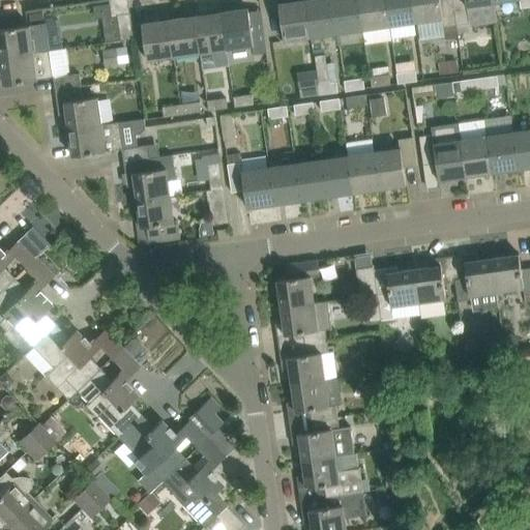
[(128,0),(110,0),(112,17),(118,16),(121,39),(135,37),(128,0)]
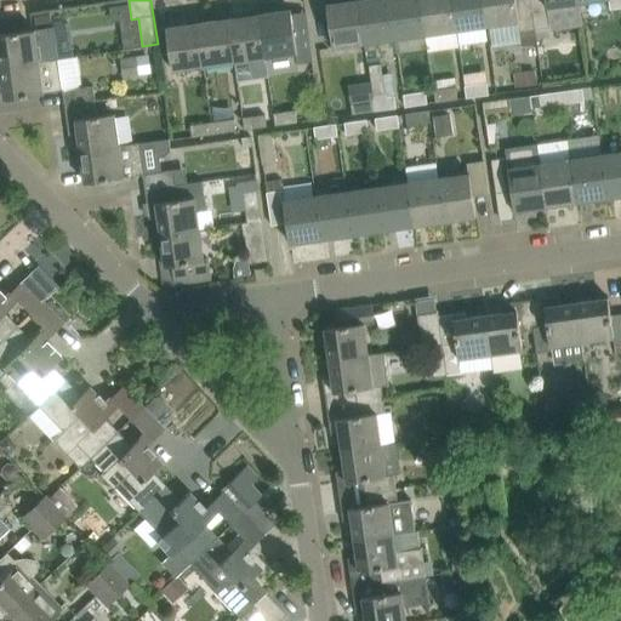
[(358,0),(328,5),(331,28),(334,47),(366,44),(360,0),(358,0)]
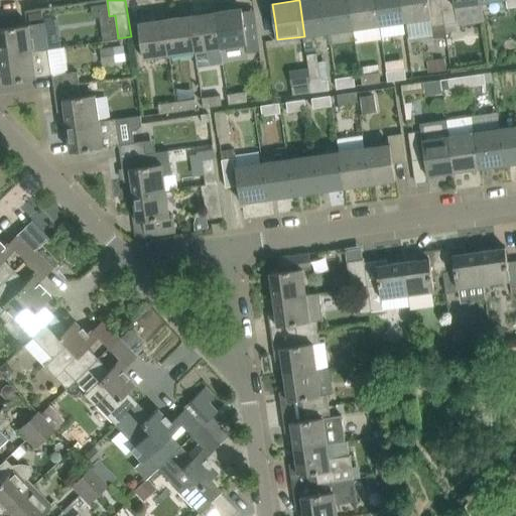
[(299,0),(304,36),(330,32),(324,0),(299,0)]
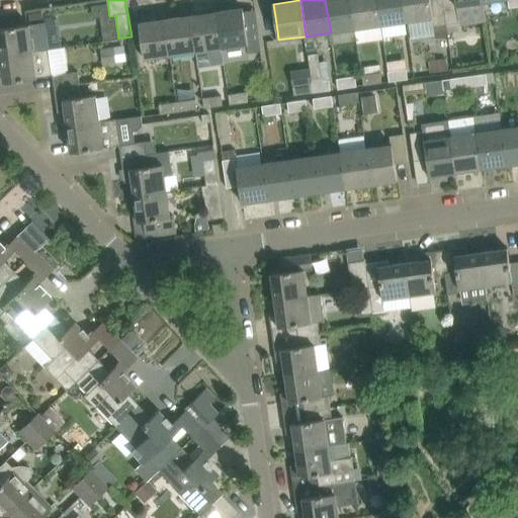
[(356,29),(351,0),(325,0),(331,32),(356,29)]
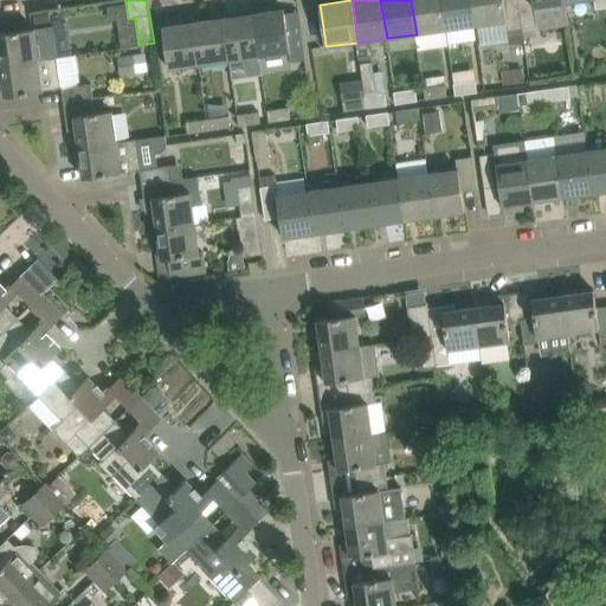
[(411,0),(417,34),(446,30),(442,0),(411,0)]
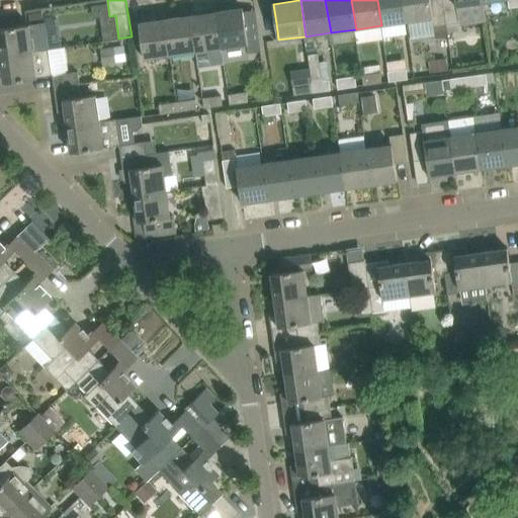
[(408,22),(404,0),(377,0),(381,25),(408,22)]
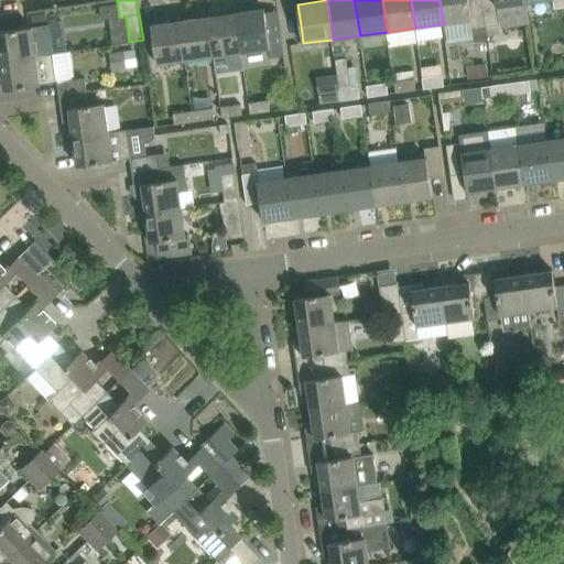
[(488,26),(484,0),(440,0),(444,24),(472,20),(474,29),(488,28),(488,26)]
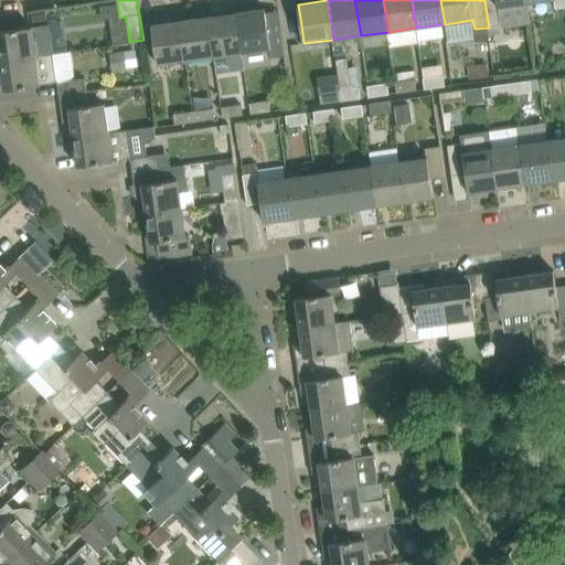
[(484,0),(489,27),(501,24),(502,28),(530,23),(528,3),(526,0),(484,0)]
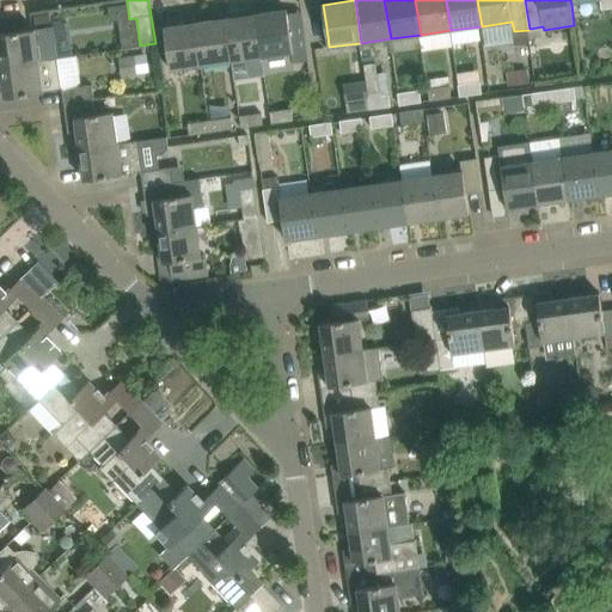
[(611,0),(570,0),(571,4),(598,0),(601,0),(603,11),(611,10),(611,0)]
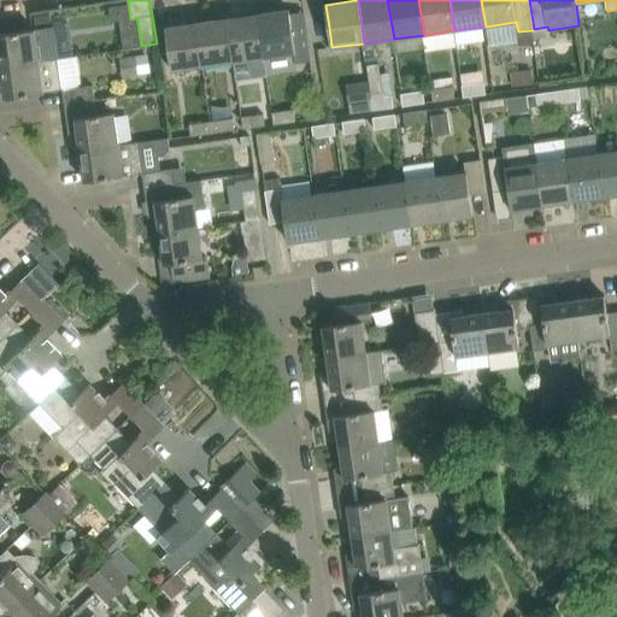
[(307,31),(294,34),(291,10),(259,13),(266,58),(294,53),(295,63),(311,60),(307,31)]
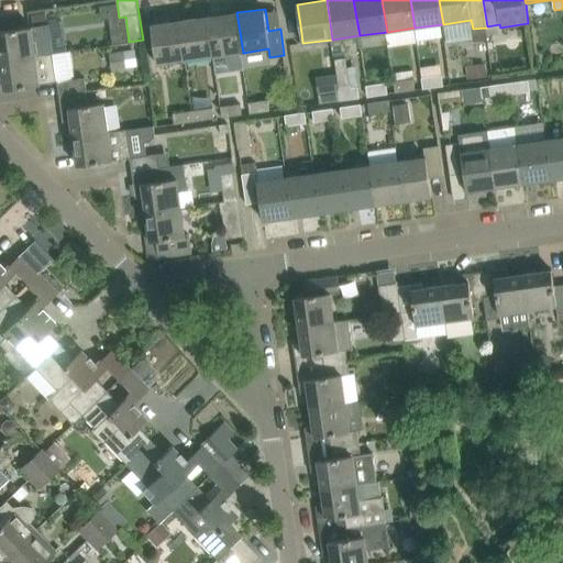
[(32,14),(33,22),(47,20),(46,12),(32,14)]
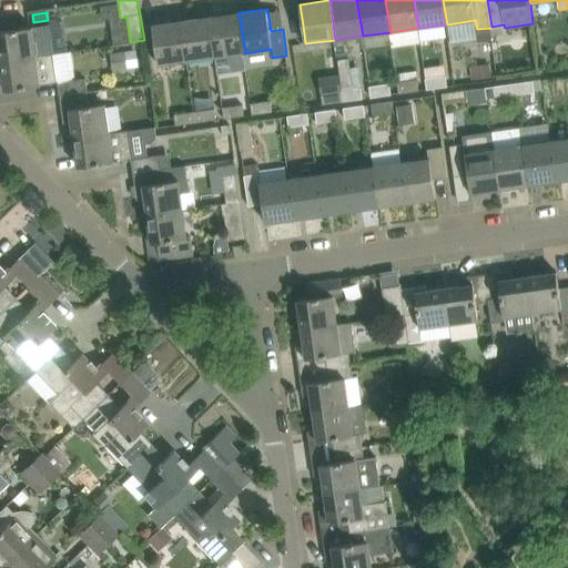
[(245,53),(239,12),(210,17),(216,58),(245,53)]
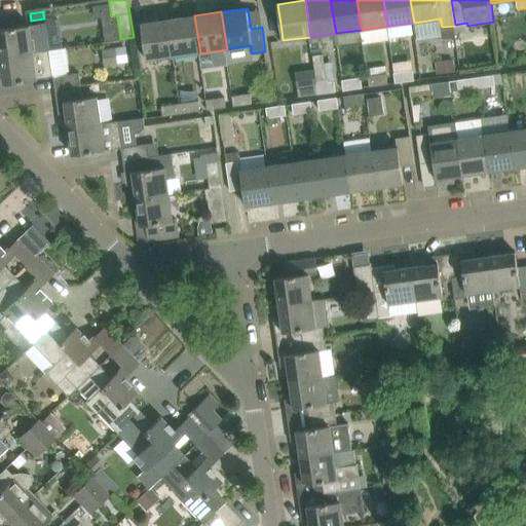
[(200,53),(194,15),(168,20),(174,57),(200,53)]
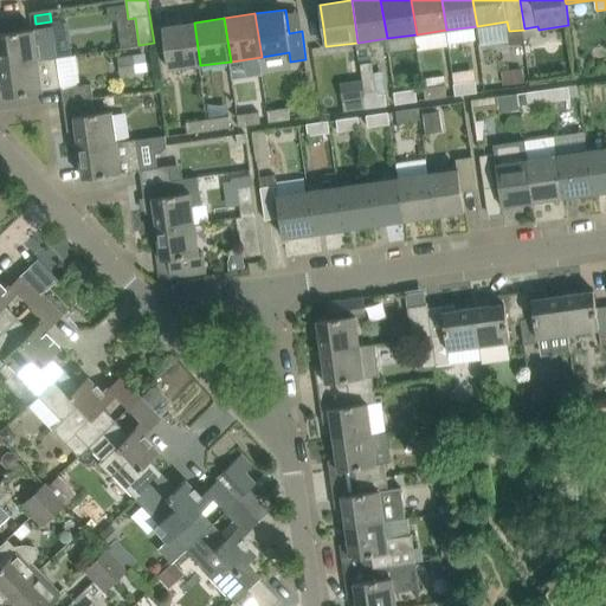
[(200,65),(194,23),(163,26),(169,70),(200,65)]
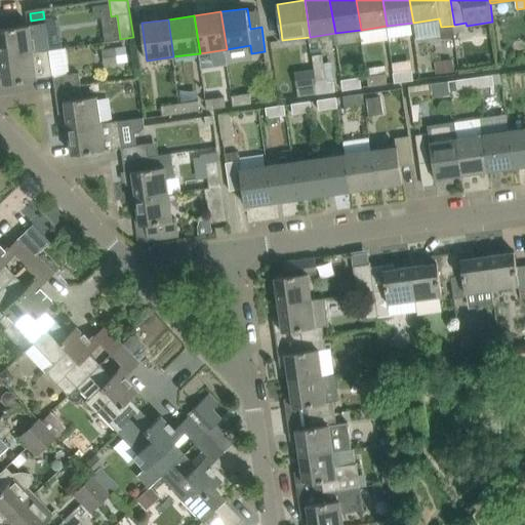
[(0,29),(0,47),(1,56),(50,49),(46,23),(0,29)]
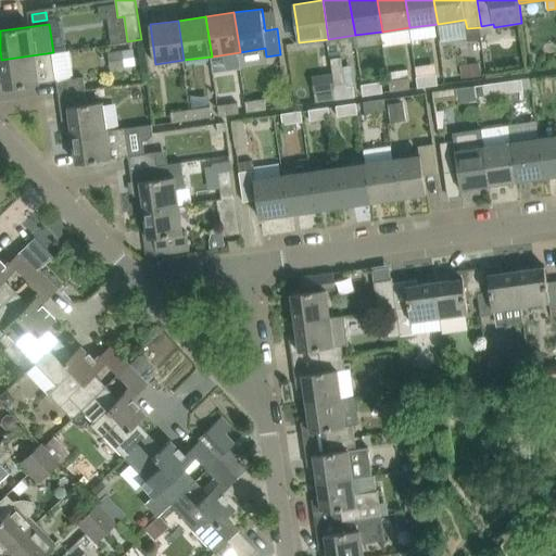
[(133,48),(109,51),(112,68),(136,65),(133,48)]
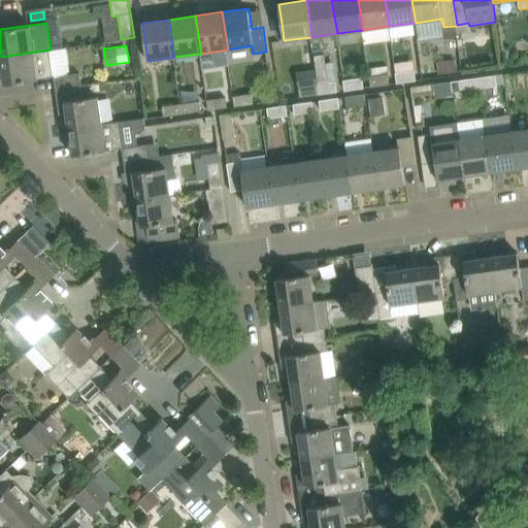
[(38,78),(54,76),(51,50),(1,57),(5,84),(38,79),(38,78)]
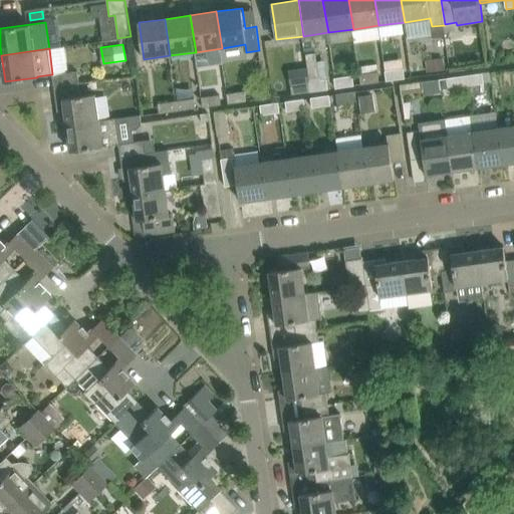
[(306,54),(310,82),(311,92),(329,89),(327,79),(322,80),(321,77),(319,77),(316,53),(306,54)]
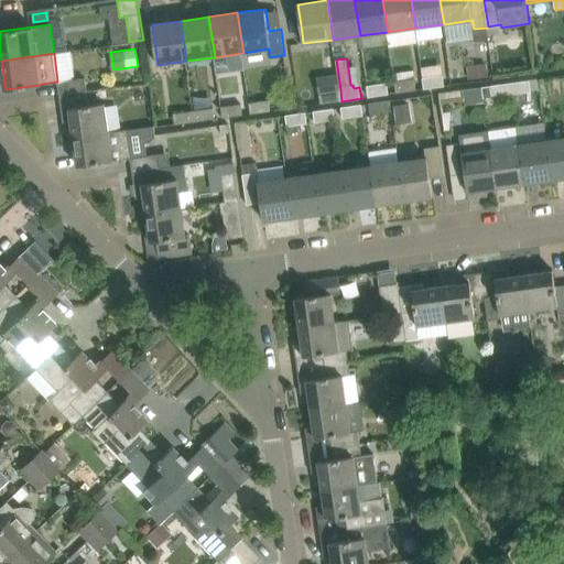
[(487,76),(486,64),(468,66),(470,78),(487,76)]
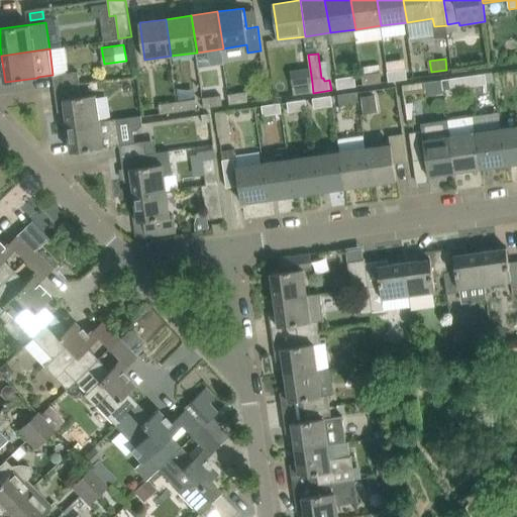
[(389,82),(407,79),(406,70),(388,73),(389,82)]
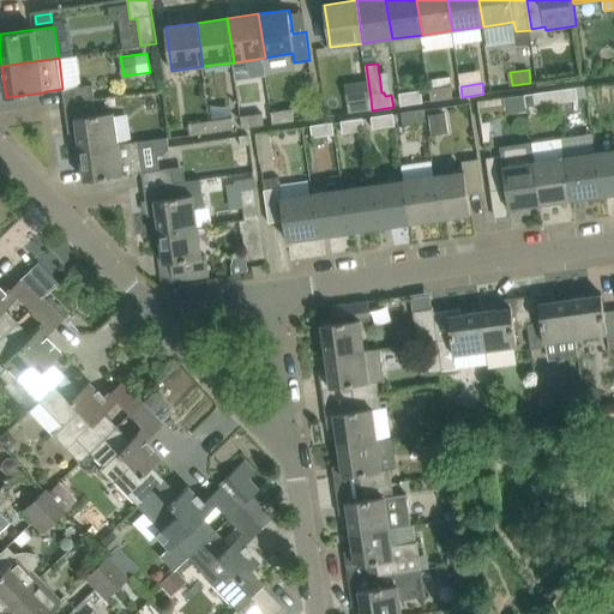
[(82,86),(64,89),(65,103),(95,100),(92,84),(82,86)]
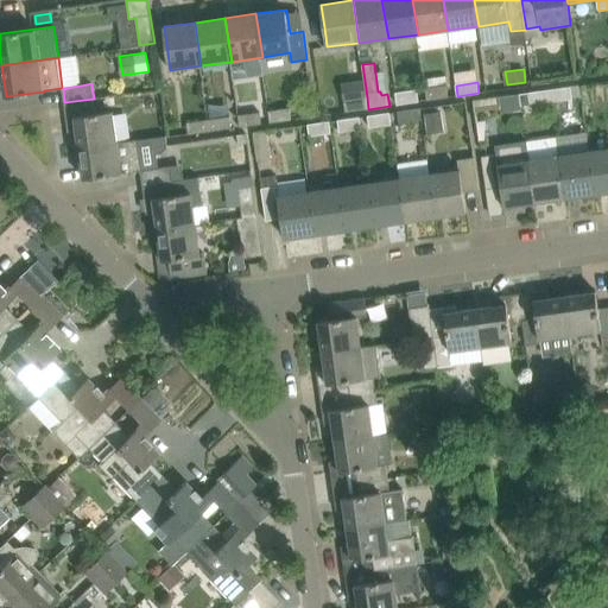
[(428,100),(449,97),(447,86),(425,88),(428,100)]
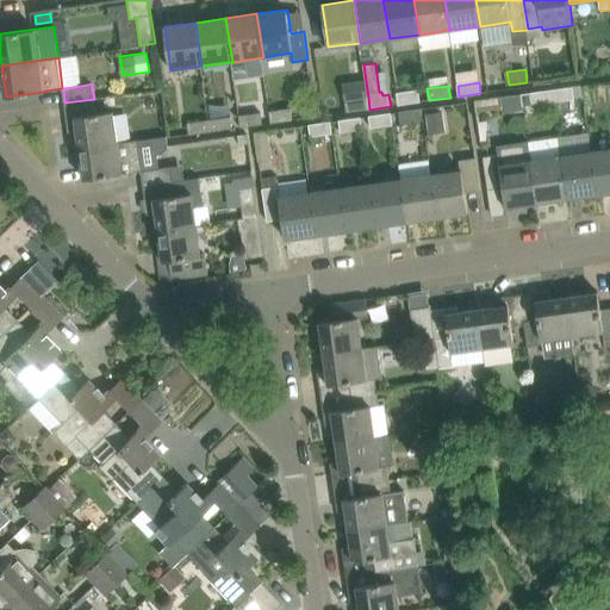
[(553,101),(574,99),(572,87),(552,91),(553,101)]
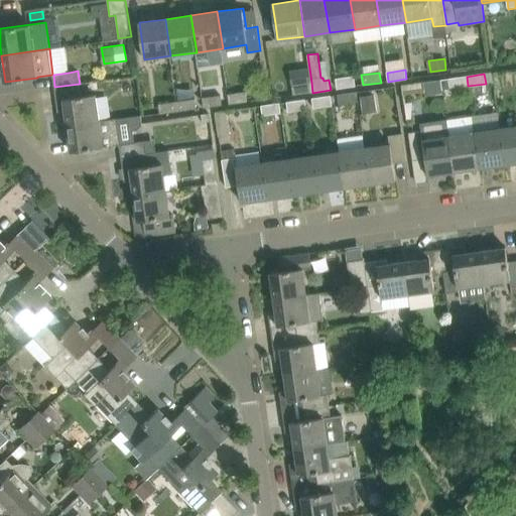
[(355,76),(336,79),(338,89),(356,86),(355,76)]
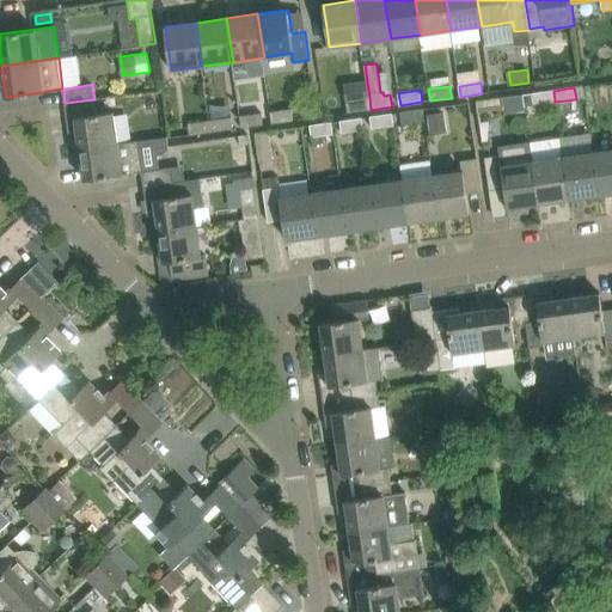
[(533,105),(555,102),(554,91),(532,95),(533,105)]
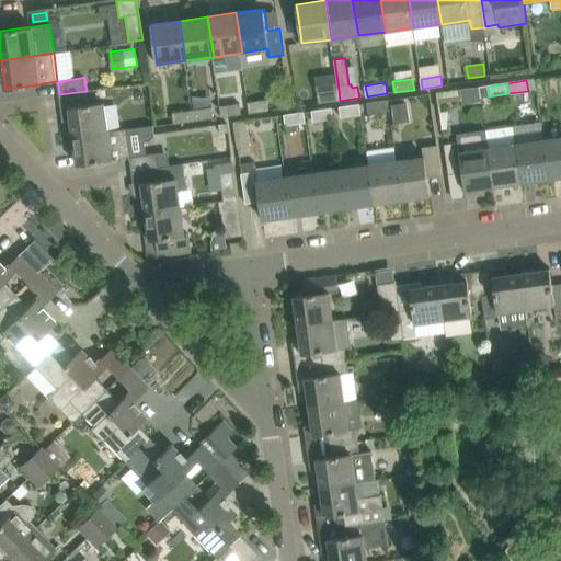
[(480,87),(456,90),(458,104),(468,103),(468,105),(482,103),(480,87)]
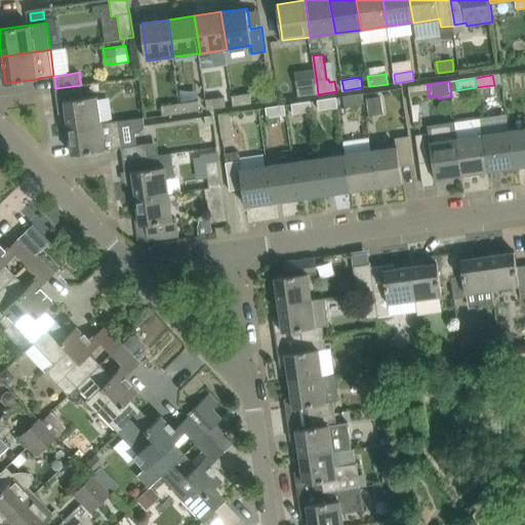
[(298,96),(318,94),(317,84),(297,86),(298,96)]
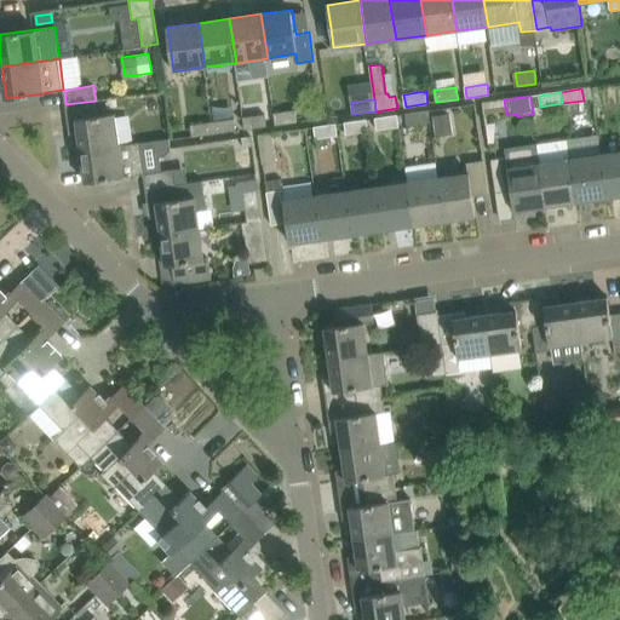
[(79,133),(81,150),(120,144),(116,113),(98,115),(96,101),(65,104),(70,135),(79,133)]
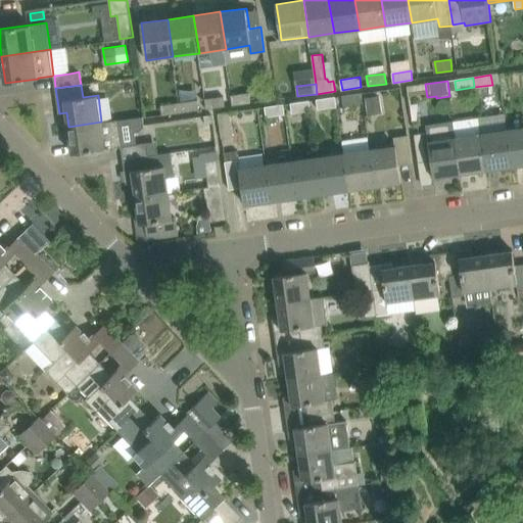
[(249,92),(231,95),(232,104),(251,102),(249,92)]
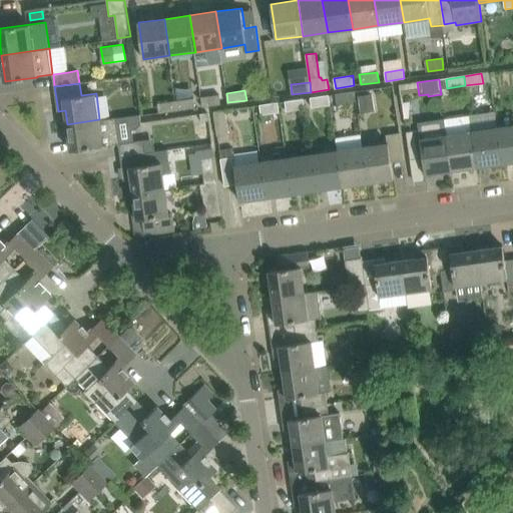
[(338,104),(356,101),(355,92),(336,94),(338,104)]
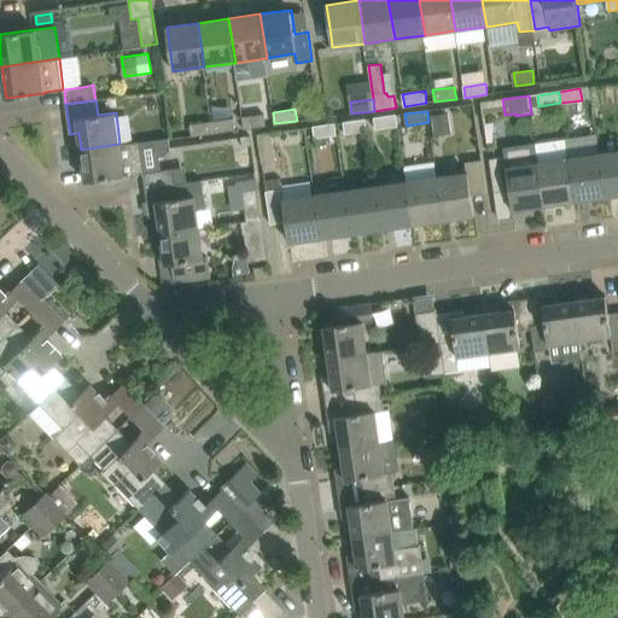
[(267,114),(243,116),(244,128),(268,124),(267,114)]
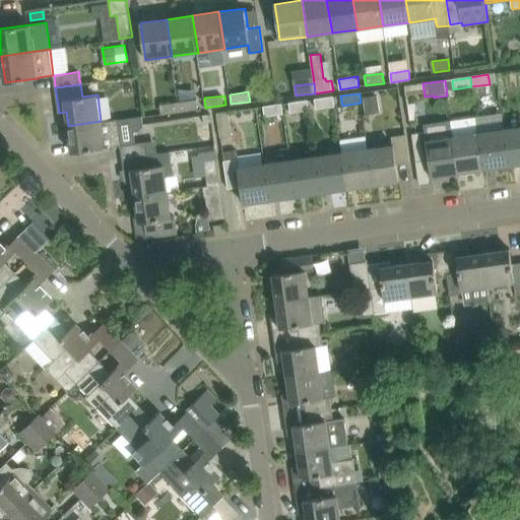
[(317,109),(335,107),(334,102),(334,96),(315,100),(317,109)]
